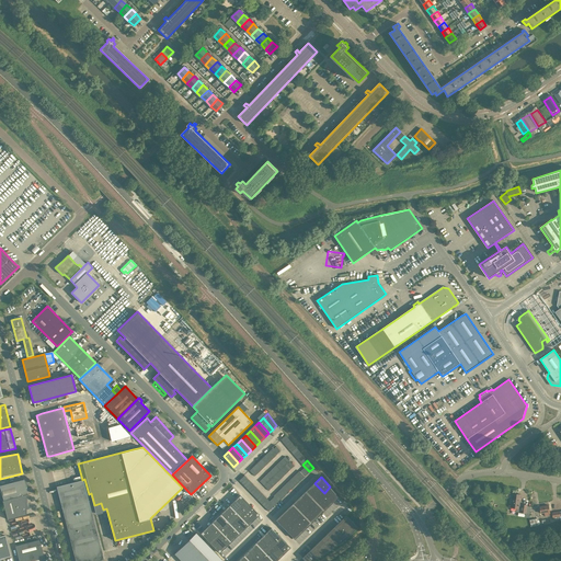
[(91,493),(89,494),(84,479),(82,480),(56,487),(76,560),(96,560),(103,560),(91,511),(94,510),(94,512),(103,510),(101,503),(94,505),(91,493)]
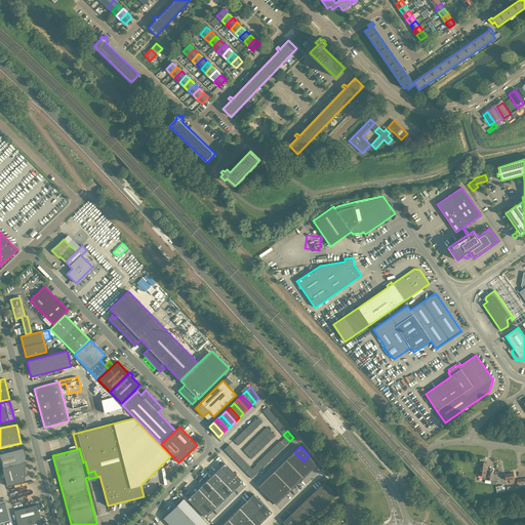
[(24,463),(26,462),(23,449),(0,454),(0,456),(3,469),(24,463)]
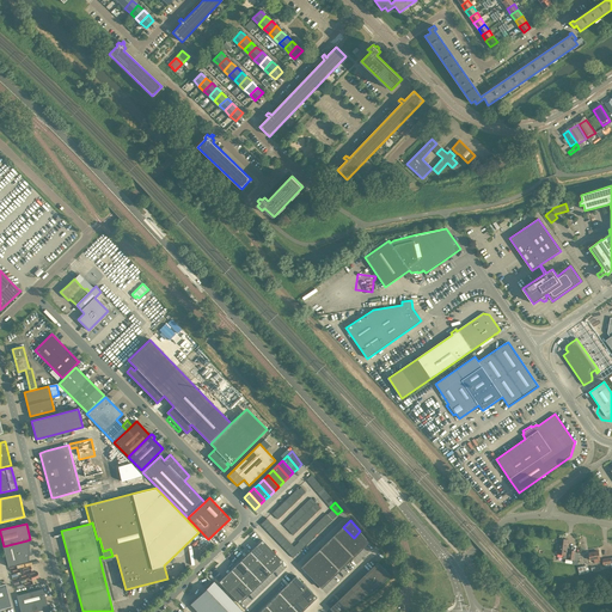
[(343,527),(338,532),(349,542),(354,538),(343,527)]
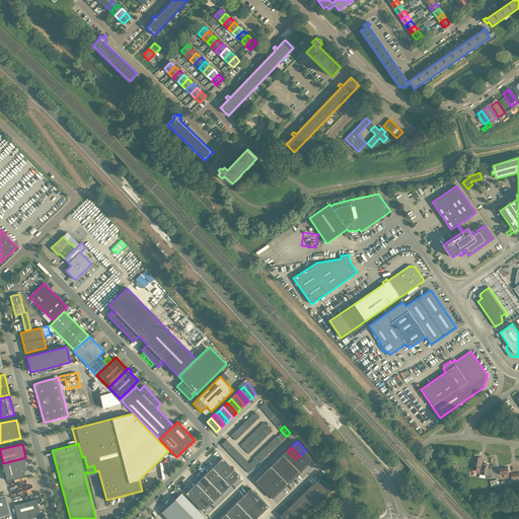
[(305,450),(300,456),(308,464),(312,460),(313,461),(313,460),(305,450)]
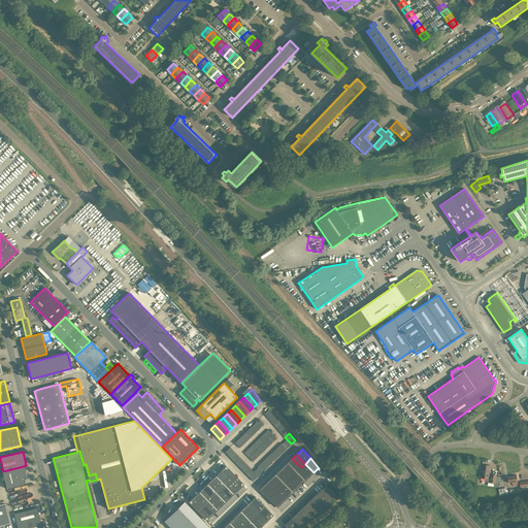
[(292,459),(288,462),(297,471),(301,467),(292,459)]
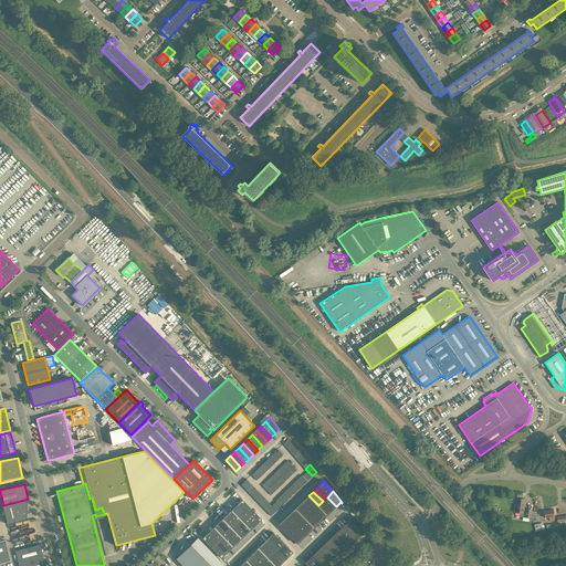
[(308,495),(304,500),(314,510),(318,505),(308,495)]
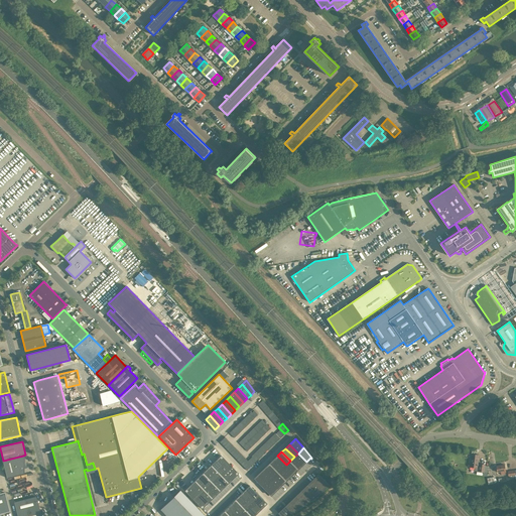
[(298,454),(294,457),(302,466),(306,462),(298,454)]
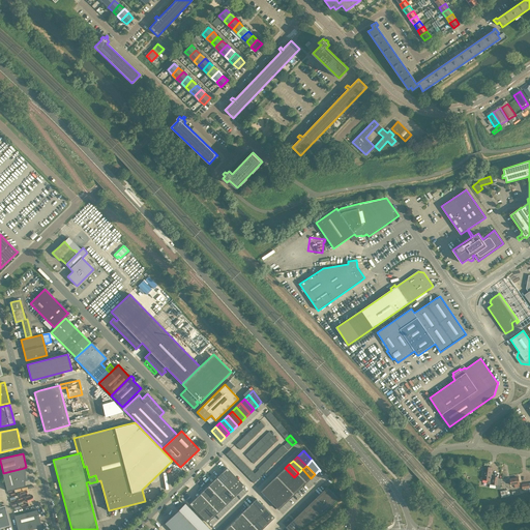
[(497,486),(497,484),(500,486),(501,479),(498,478),(498,477),(493,476),(492,476),(491,476),(492,467),(484,466),(483,471),(482,475),(482,479),(488,480),(488,483),(491,483),(491,484),(497,486)]
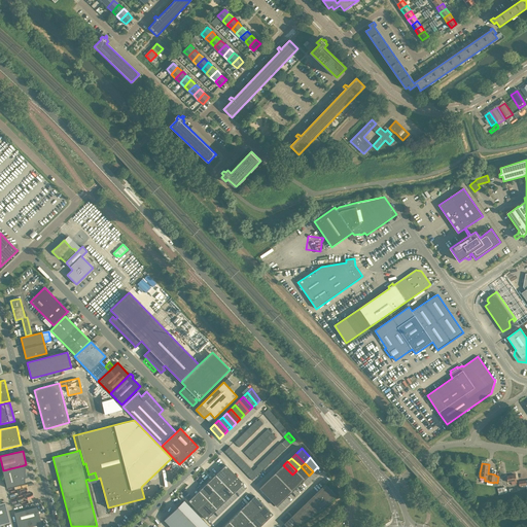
[(28,478),(24,465),(3,470),(2,470),(6,488),(24,484),(22,479),(28,478)]
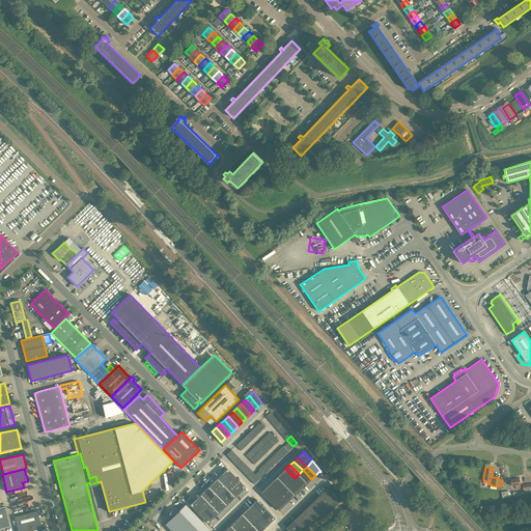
[(227,469),(217,479),(226,490),(230,485),(236,479),(227,469)]
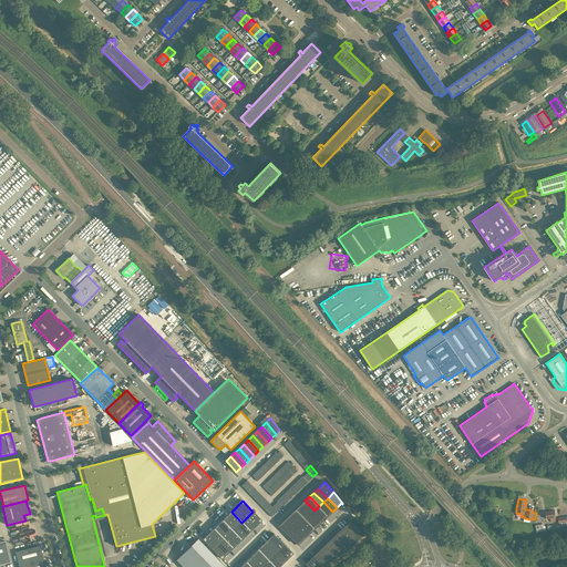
[(305,501),(300,505),(310,515),(315,511),(305,501)]
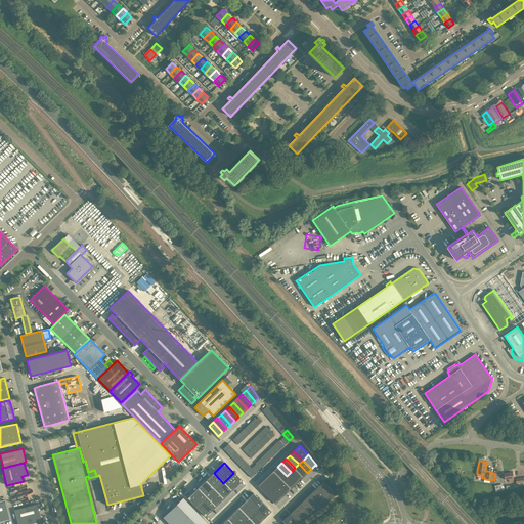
[(299,464),(295,468),(303,477),(307,473),(299,464)]
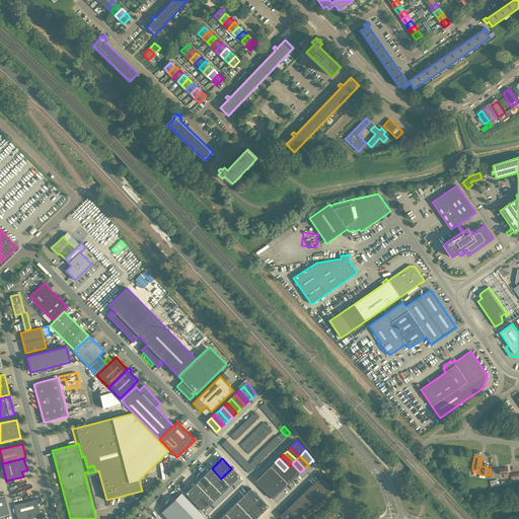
[(247,461),(242,466),(248,473),(253,468),(249,463),(247,461)]
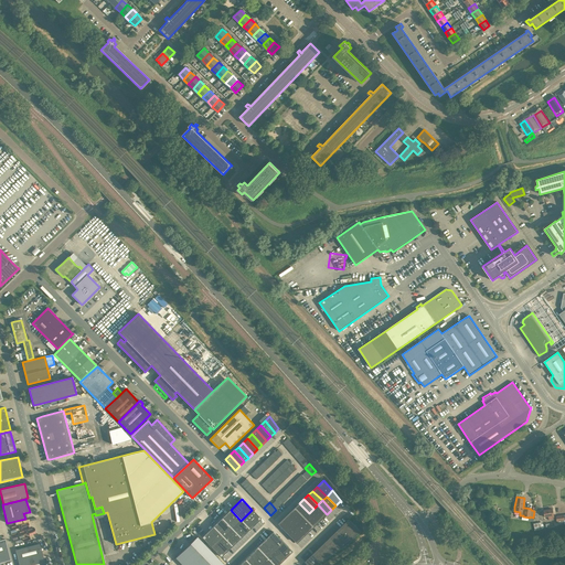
[(299,503),(295,508),(305,518),(309,513),(299,503)]
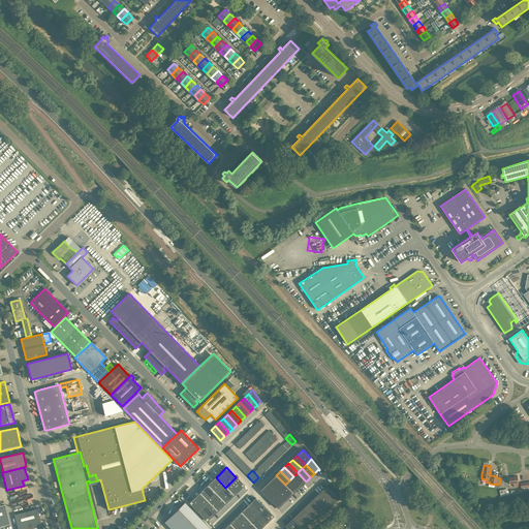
[(298,472),(293,476),(302,486),(306,481),(298,472)]
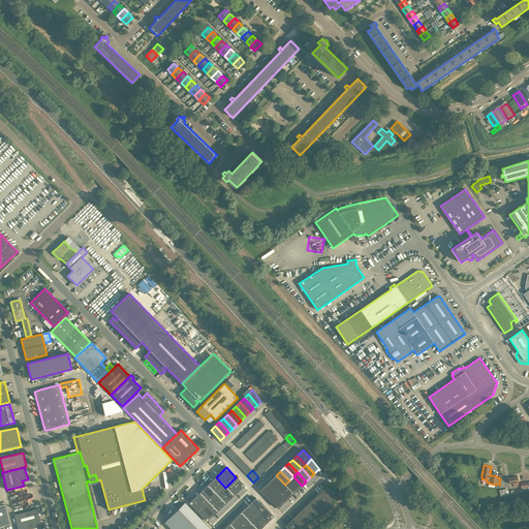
[(276,475),(272,479),(281,489),(285,485),(276,475)]
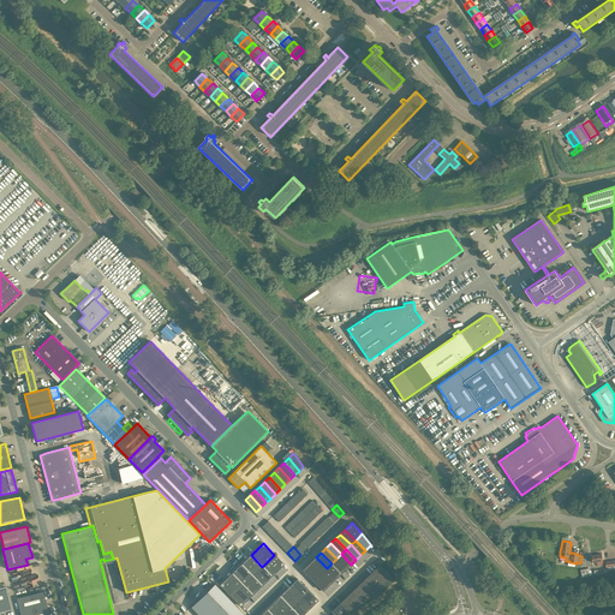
[(341,554),(336,559),(346,569),(351,565),(341,554)]
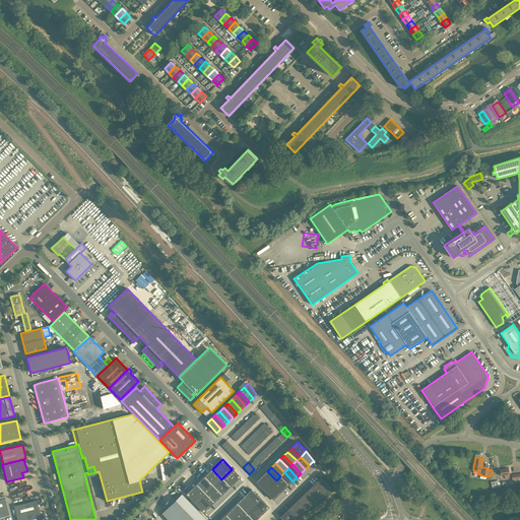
[(509,468),(500,469),(501,476),(504,475),(505,478),(510,477),(509,468)]
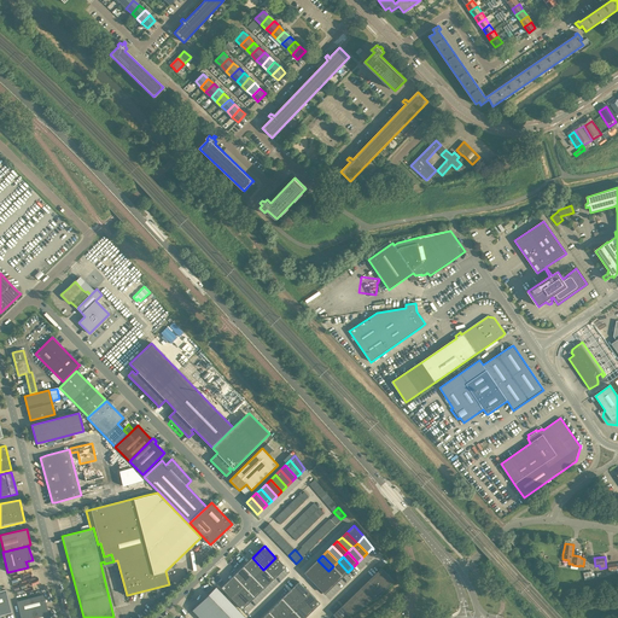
[(252,558),(243,566),(254,578),(258,573),(263,570),(252,558)]
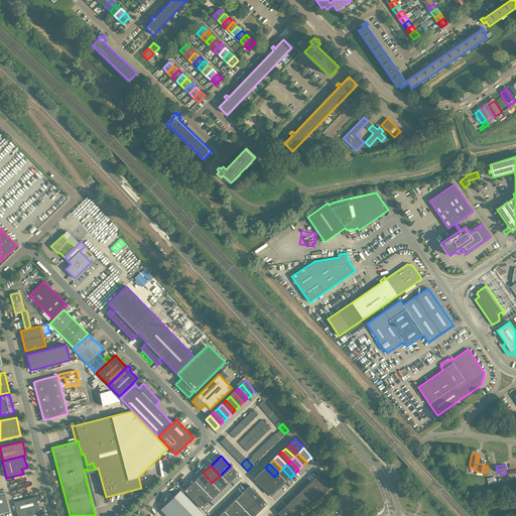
[(230,466),(224,472),(232,480),(238,474),(230,466)]
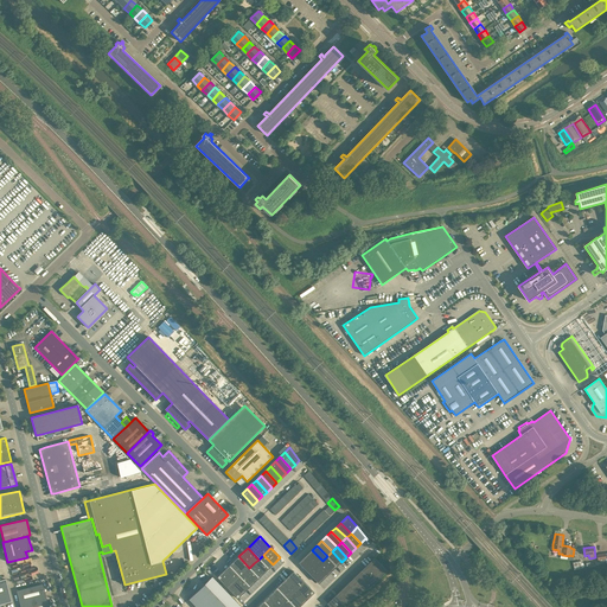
[(312,550),(307,555),(318,564),(323,561),(312,550)]
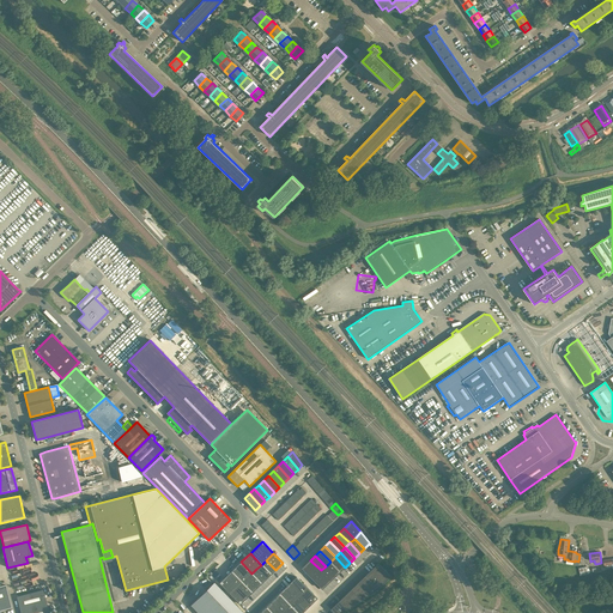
[(335,557),(331,562),(340,571),(345,568),(335,557)]
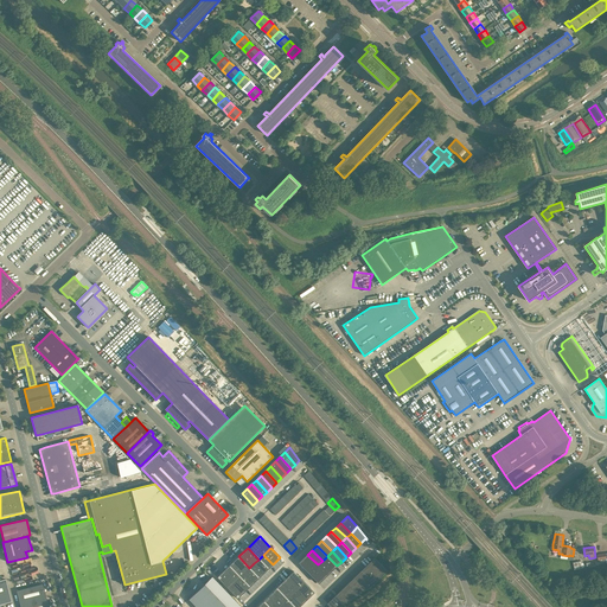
[(606,563),(605,553),(596,554),(598,561),(594,561),(595,566),(600,566),(606,563)]
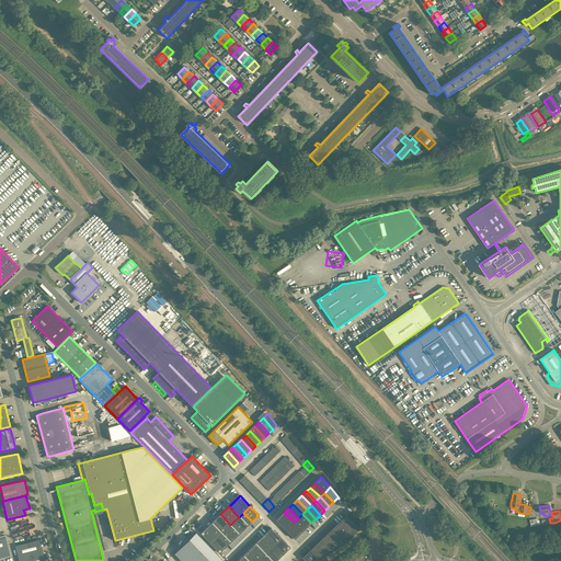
[(243,513),(239,517),(248,526),(252,522),(243,513)]
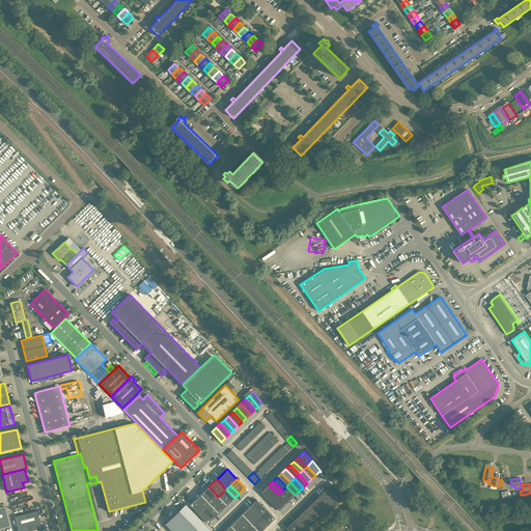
[(269,485),(261,492),(269,499),(269,500),(270,500),(271,501),(278,494),(269,485)]
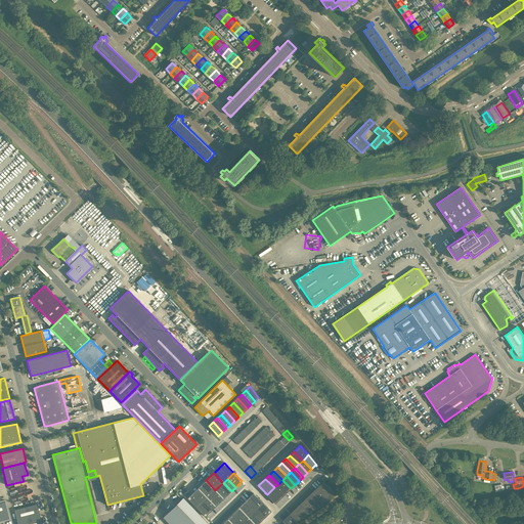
[(206,480),(198,488),(208,498),(212,494),(215,490),(206,480)]
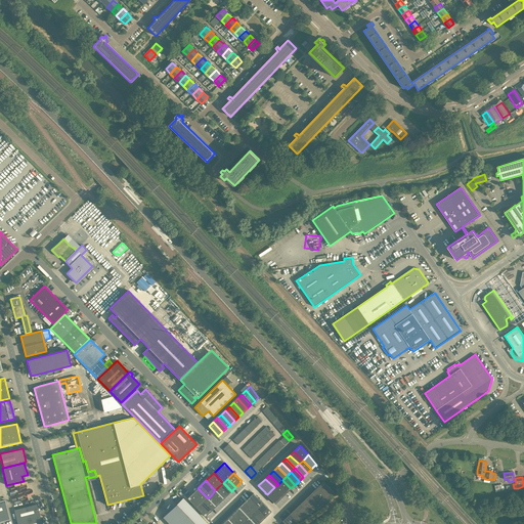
[(282,480),(278,484),(287,492),(291,488),(282,480)]
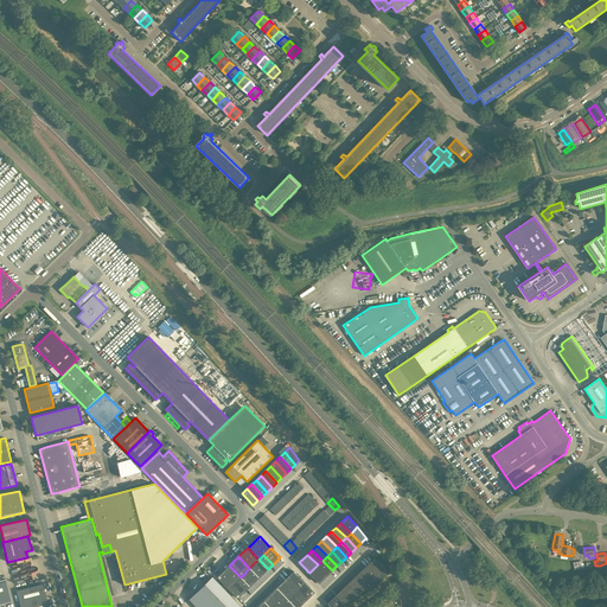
[(375,557),(370,562),(383,575),(388,570),(375,557)]
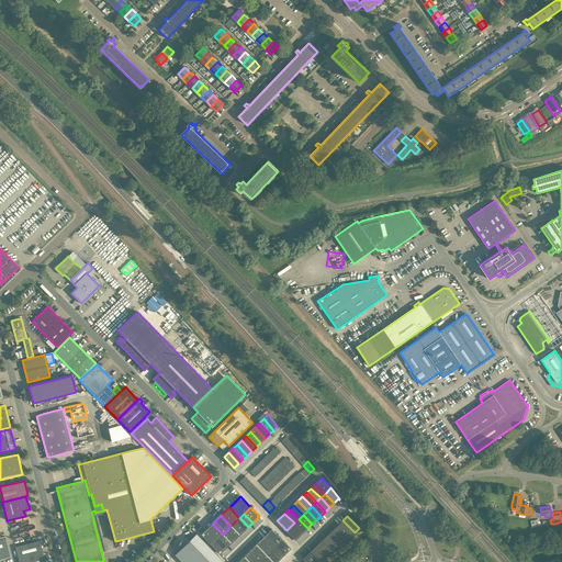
[(239,518),(235,521),(244,530),(248,527),(239,518)]
